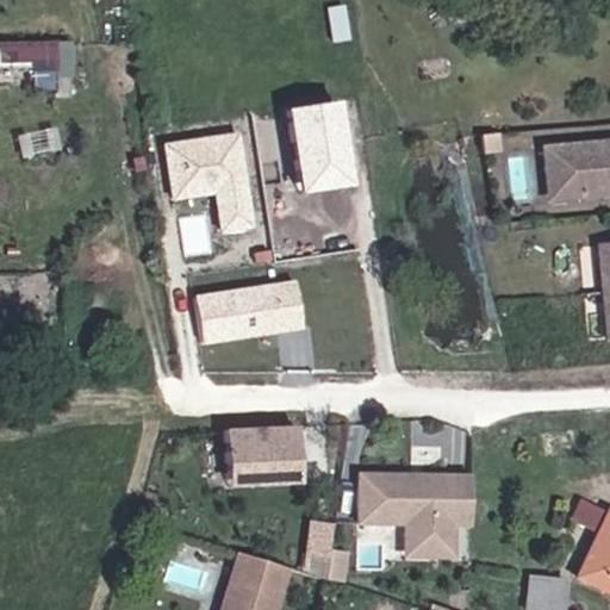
[(0,82),(74,83),(75,37),(0,35),(0,82)]
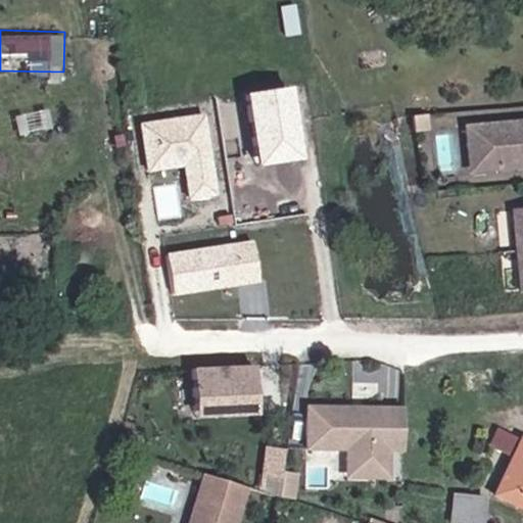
[(248,94),(257,163),(304,157),(295,88),(248,94)]
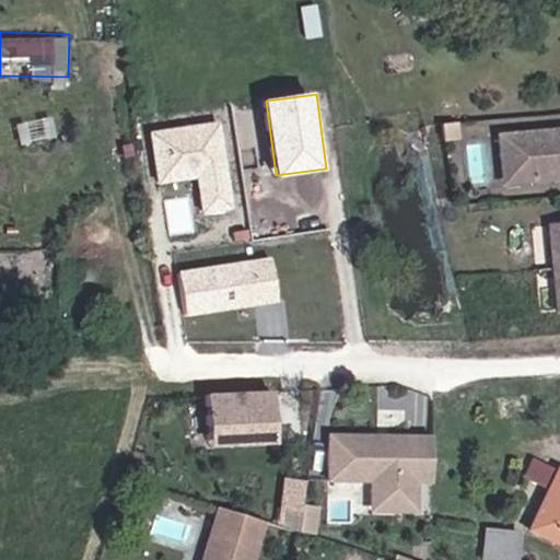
[(150,127),(156,182),(201,176),(206,213),(233,210),(223,119),(150,127)]
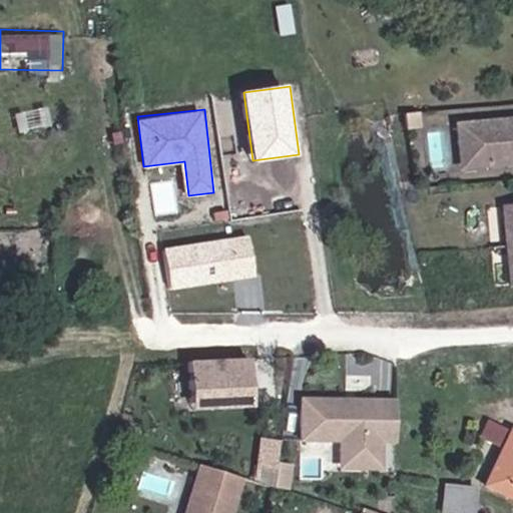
[(512,124),(462,127),(463,147),(488,146),(489,170),(512,168),(512,124)]
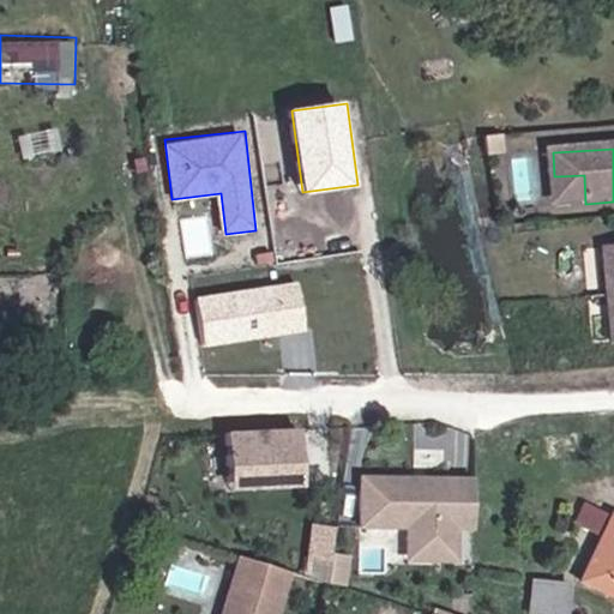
[(584,175),(554,176),(554,205),(585,204),(584,175)]
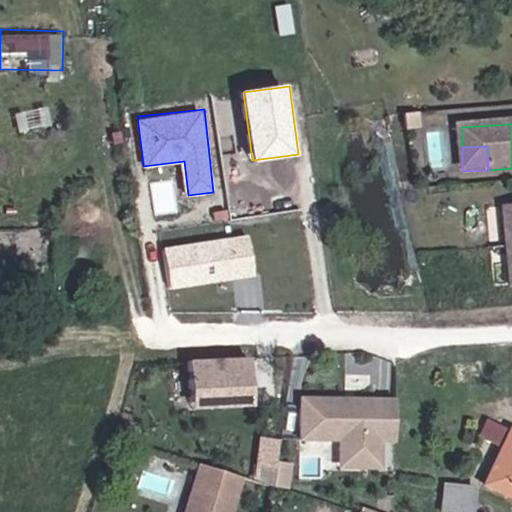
[(251,238),(161,252),(167,290),(257,276),(251,238)]
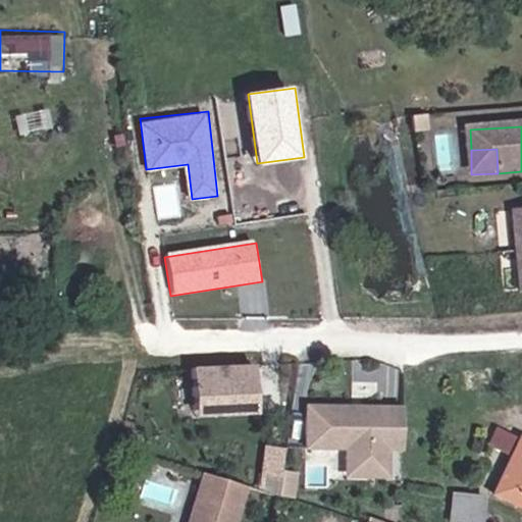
[(194,365),(194,411),(259,411),(258,364),(194,365)]
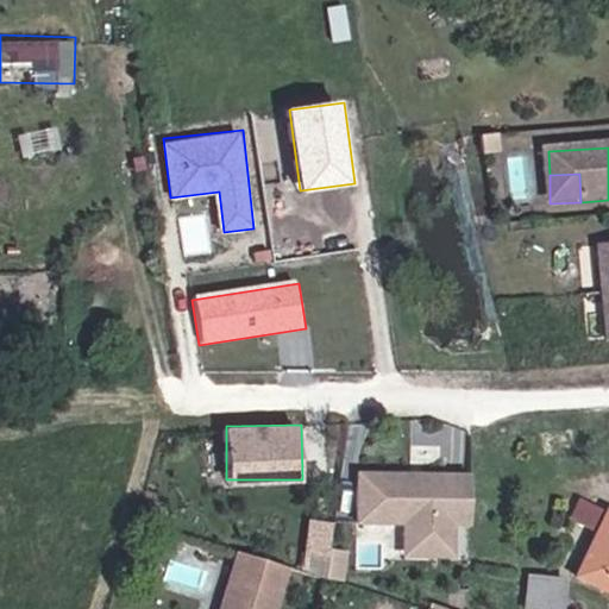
[(362,472),(360,520),(407,521),(406,558),(458,559),(459,527),(473,527),(475,475),(362,472)]
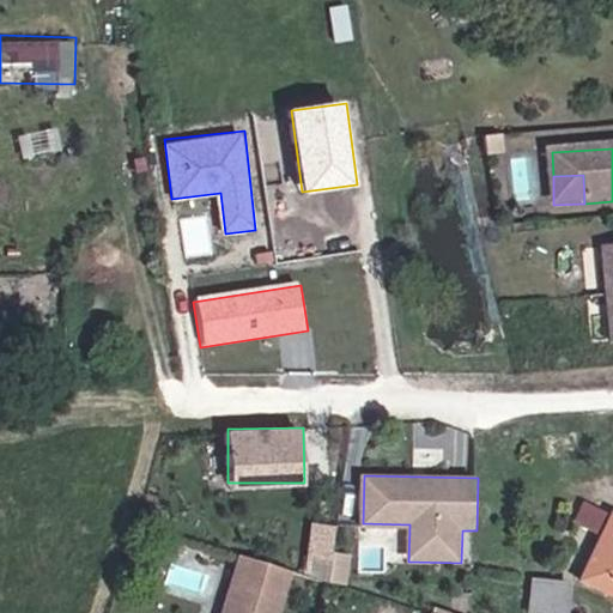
[(575,520),(601,529),(608,505),(583,497),(575,520)]
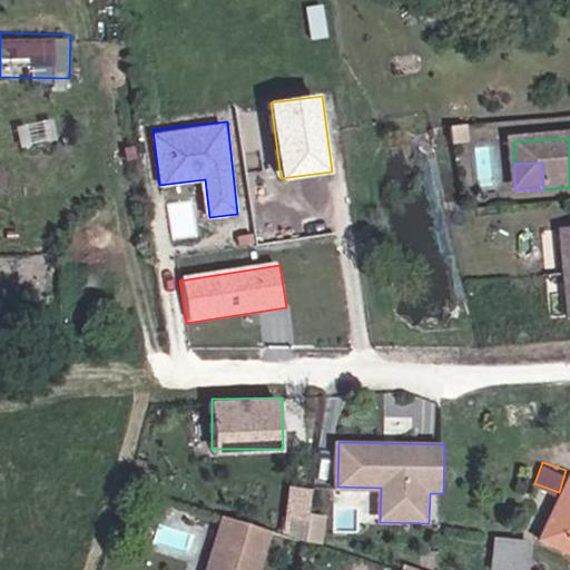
[(569,551),(569,479),(568,479),(541,538),(569,551)]
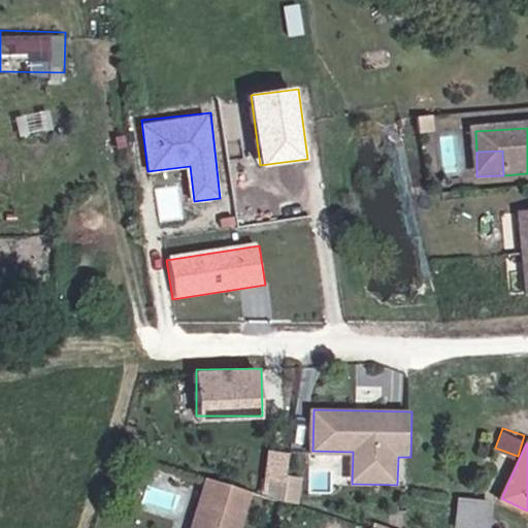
[(300,497),(302,473),(288,472),(289,451),(268,449),(265,495),(300,497)]
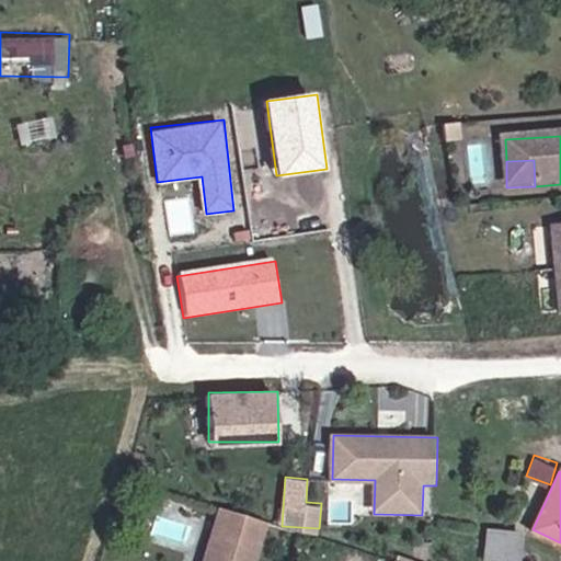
[(254,560),(267,523),(221,507),(204,560),(254,560)]
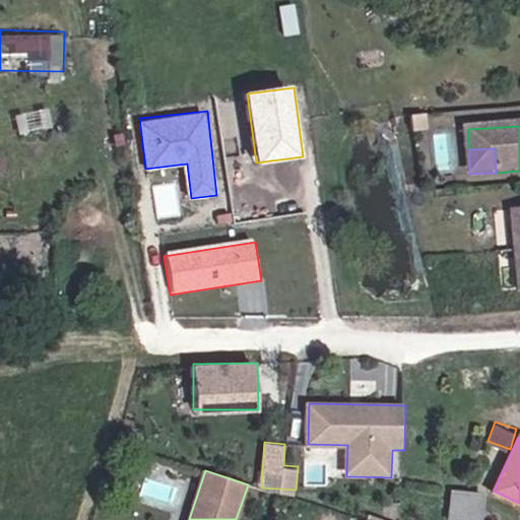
[(479,519),(479,496),(464,495),(462,519),(479,519)]
